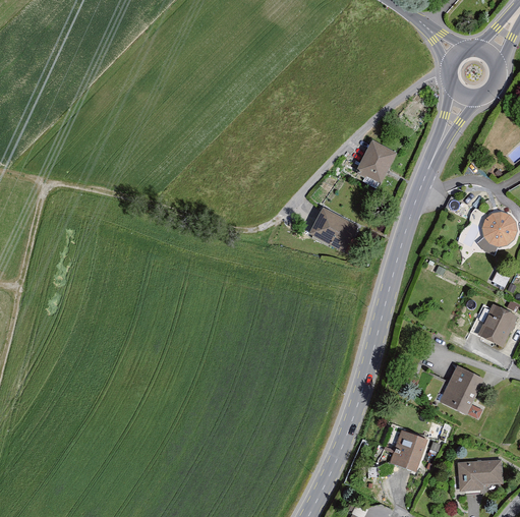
[(397,152),(372,139),(356,170),(381,182),(397,152)]
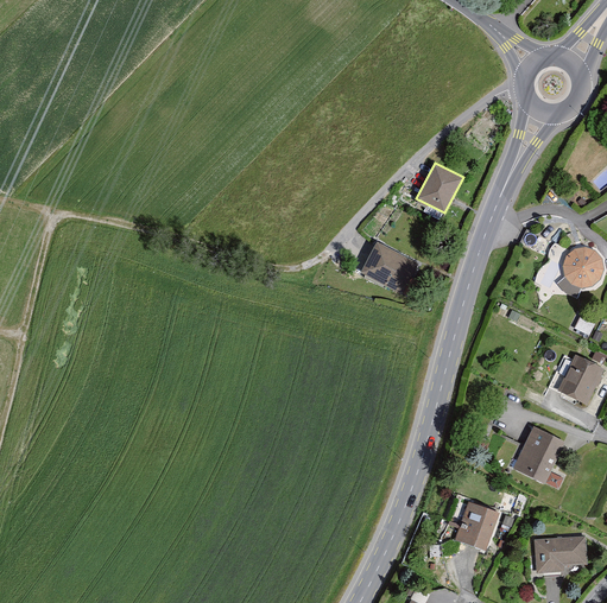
[(547,252),(555,256),(562,241),(554,236),(547,252)]
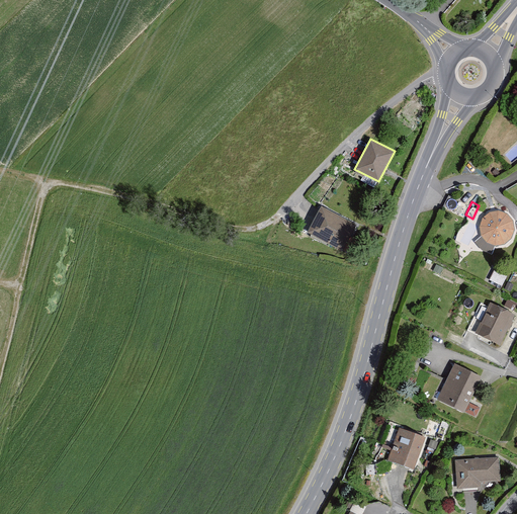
[(355,224),(321,205),(307,233),(341,250),(355,224)]
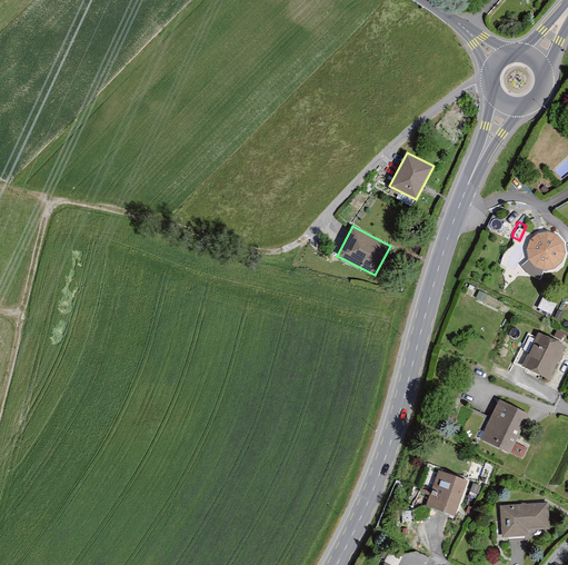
[(527,247),(527,253),(529,258),(532,264),(537,267),(542,269),(549,269),(555,267),(559,264),(564,258),(565,251),(564,246),(561,239),(557,235),(550,233),(545,231),(538,234),(532,237),(529,241),(527,247)]
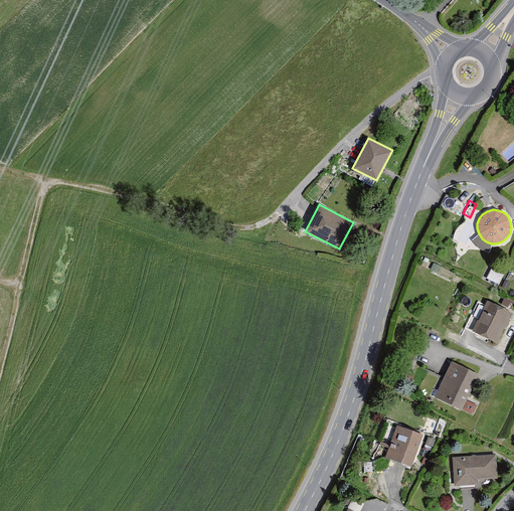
[(498,279),(502,271),(490,265),(486,273),(498,279)]
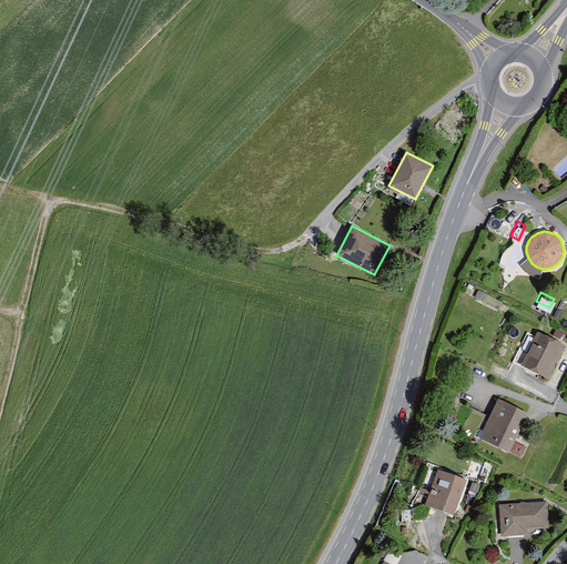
[(564,345),(537,332),(520,365),(547,379),(564,345)]
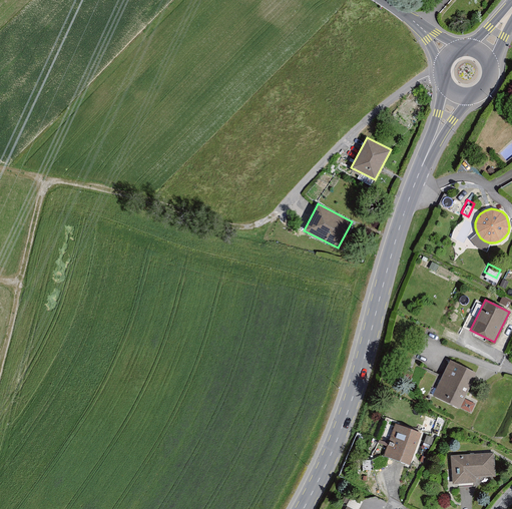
[(476,373),(450,360),(433,395),(459,408),(476,373)]
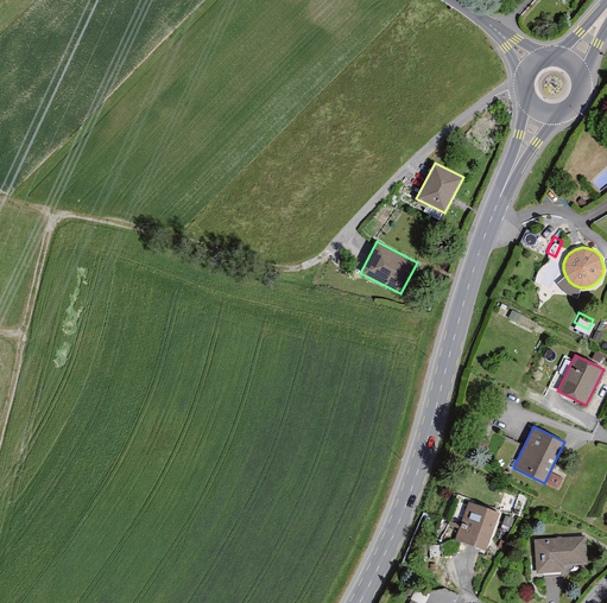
[(498,513),(468,502),(454,540),(485,551),(498,513)]
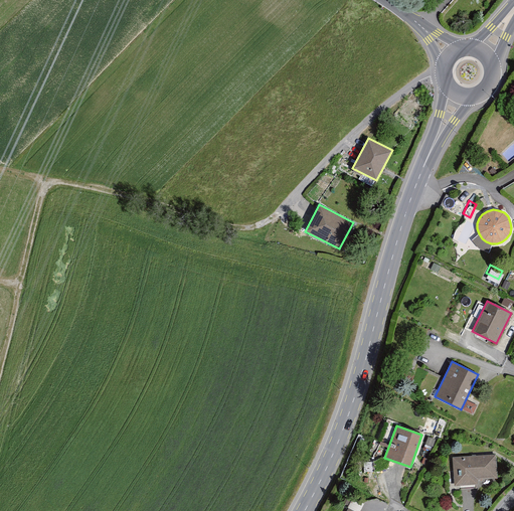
[(496,450),(452,453),(454,481),(478,479),(477,474),(497,472),(496,450)]
